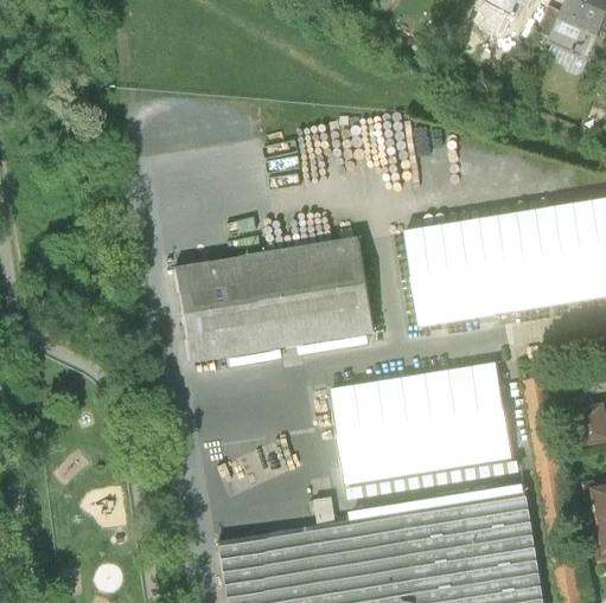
[(535,29),(547,4),(538,0),(524,0),(515,19),(535,29)]
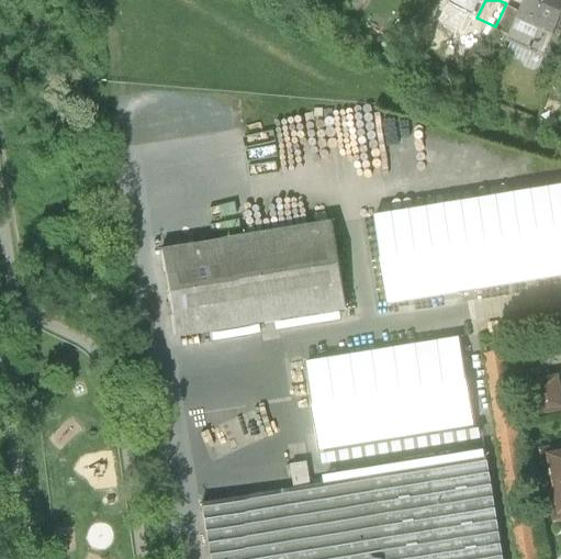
[(522,0),(518,9),(505,38),(511,41),(541,54),(560,10),(560,0),(522,0)]
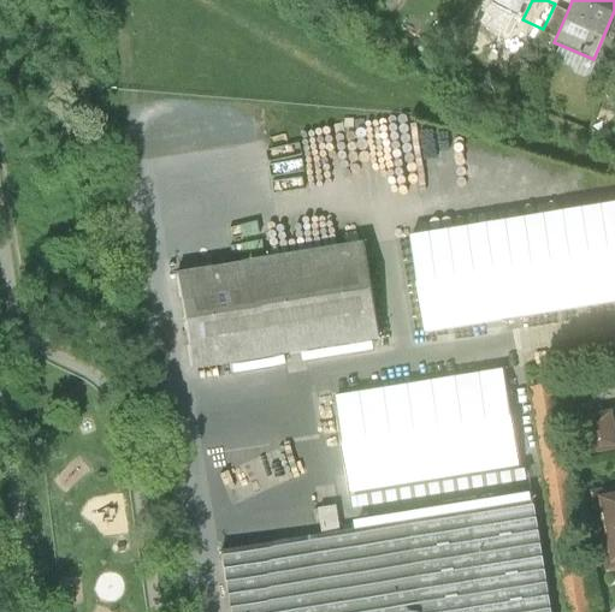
[(554,42),(568,10),(555,4),(543,29),(536,46),(549,53),(554,42)]
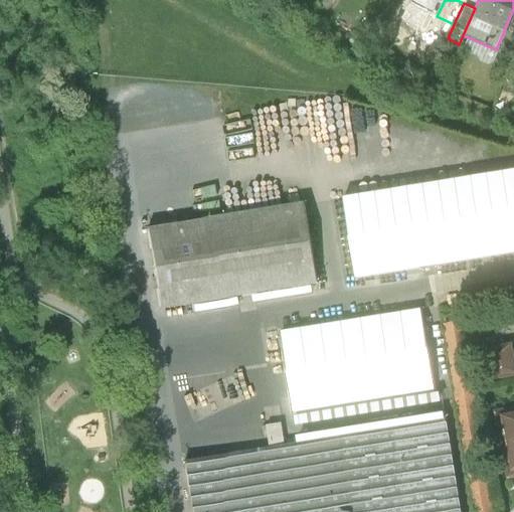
[(496,49),(468,37),(462,50),(477,57),(479,61),(486,63),(490,62),(496,49)]
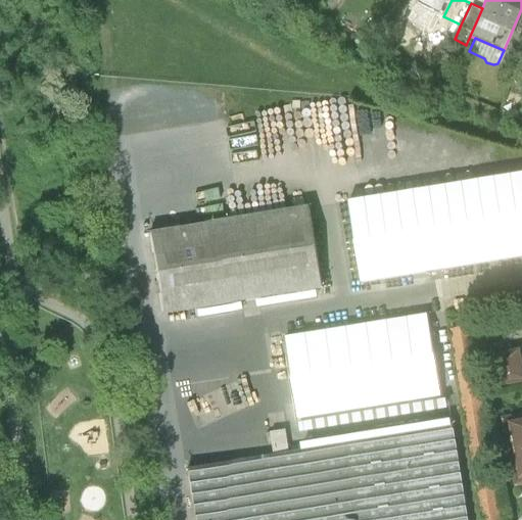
[(521,170),(346,198),(360,280),(521,253),(521,170)]
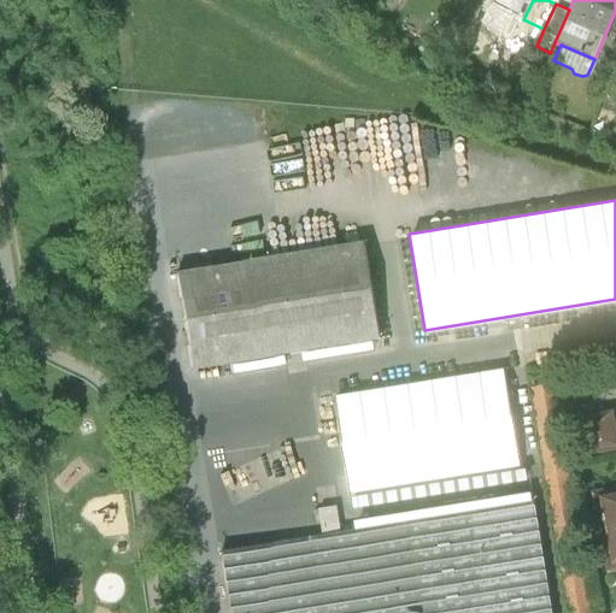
[(368,245),(176,271),(191,371),(382,345),(368,245)]
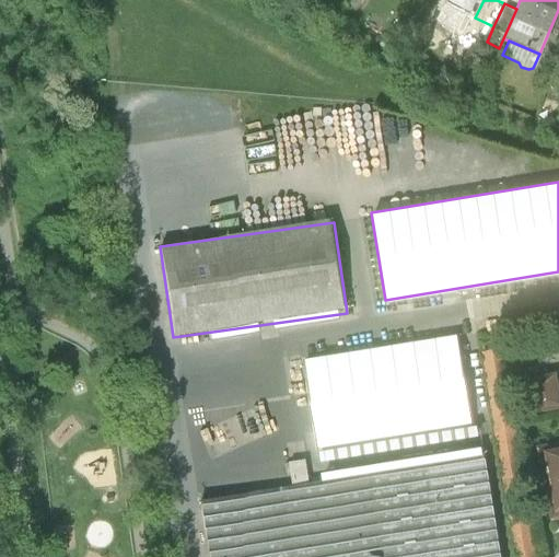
[(457,334),(301,361),(317,451),(473,424),(457,334)]
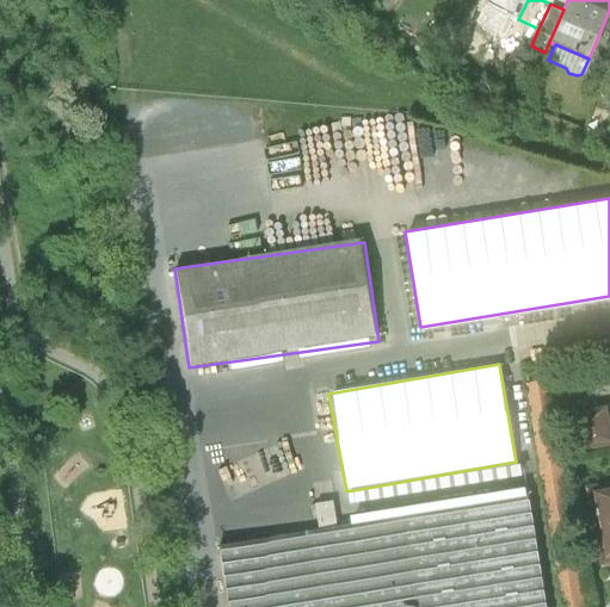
[(522,382),(558,606),(585,606),(548,378),(522,382)]
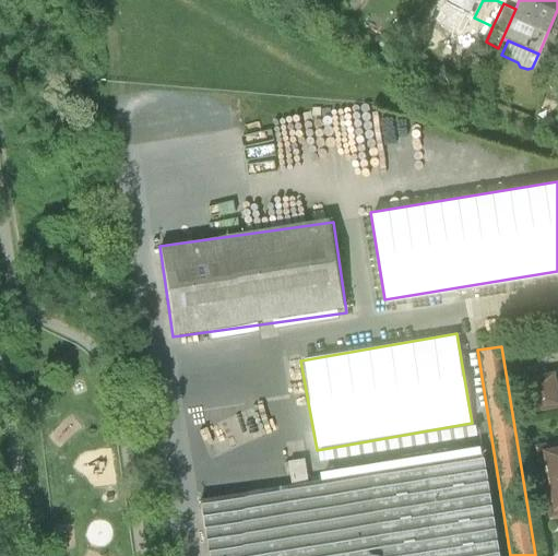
[(523,377),(531,414),(557,407),(557,387),(555,370),(523,377)]
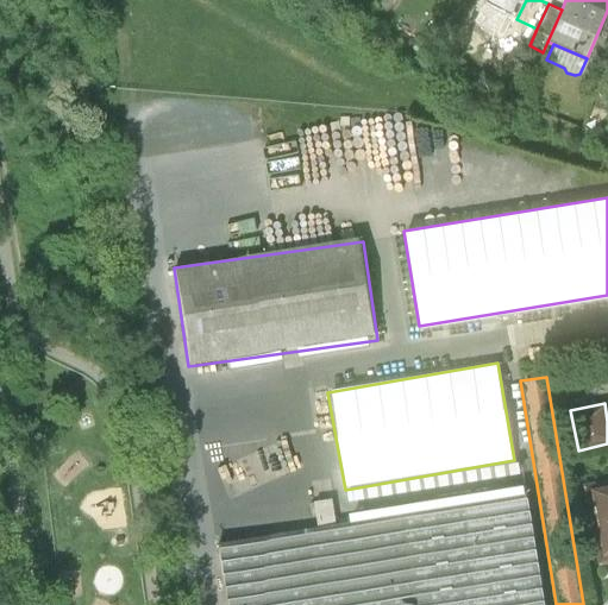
[(607,481),(583,487),(597,565),(607,562),(607,481)]
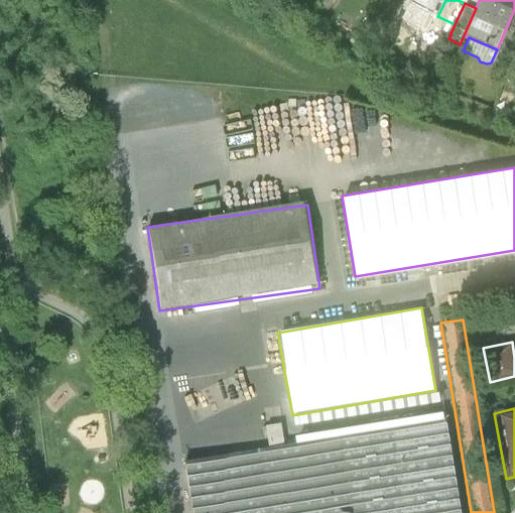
[(270,440),(177,454),(185,512),(460,512),(443,410),(285,434),(283,423),(267,426),(270,440)]
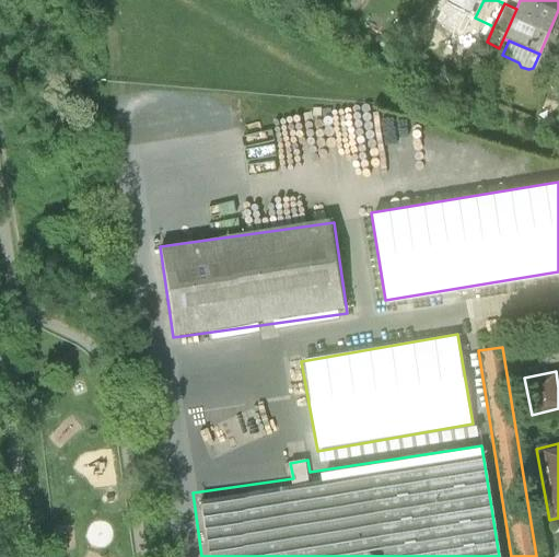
[(83,449),(84,472),(112,470),(109,447),(83,449)]
